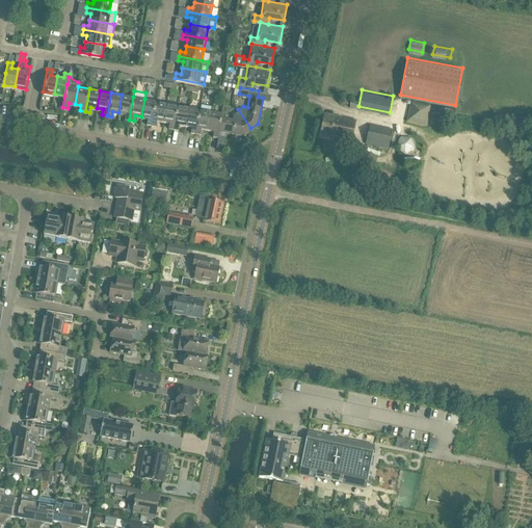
[(125,113),(124,119),(129,120),(133,97),(122,95),(118,112),(125,113)]
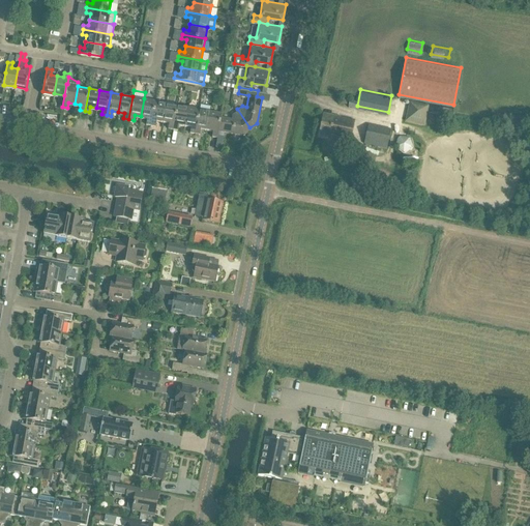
[(150,123),(155,100),(144,98),(141,116),(147,117),(146,122),(150,123)]
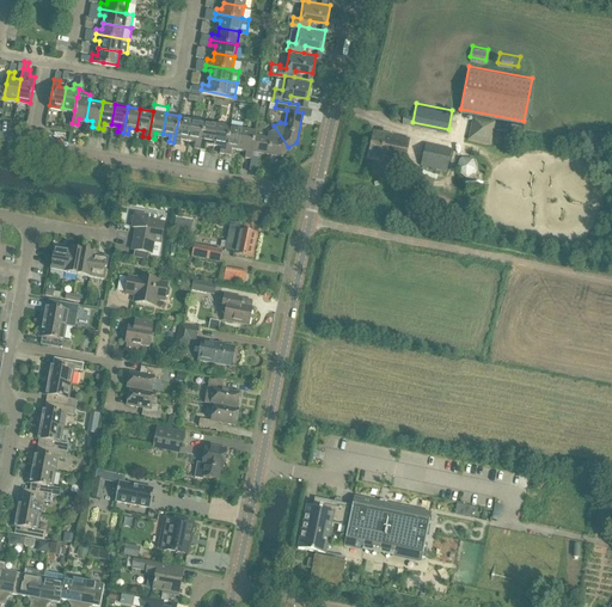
[(495,118),(472,115),(467,138),(491,141),(495,118)]
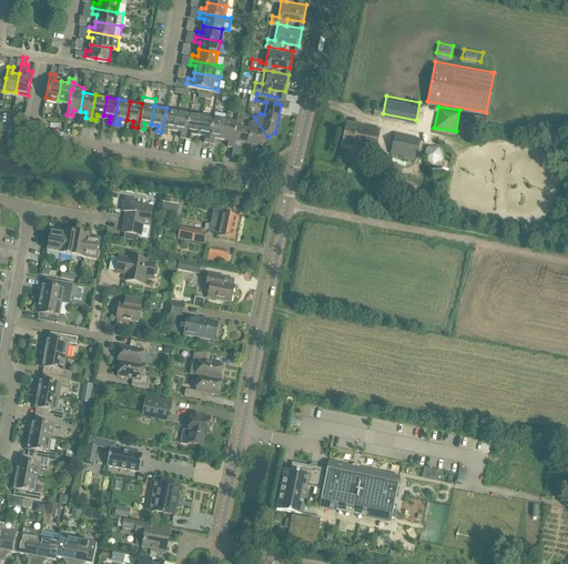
[(174,129),(178,110),(166,108),(161,132),(166,132),(168,128),(174,129)]
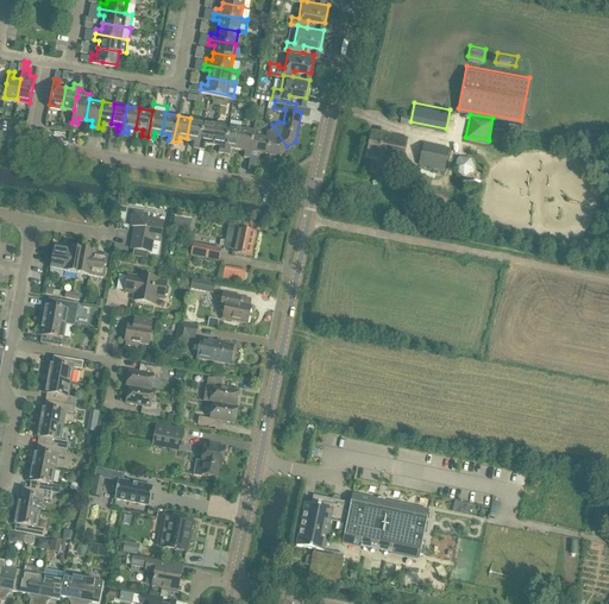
[(231,145),(237,148),(242,126),(243,119),(230,117),(228,124),(224,150),(230,151),(231,145)]
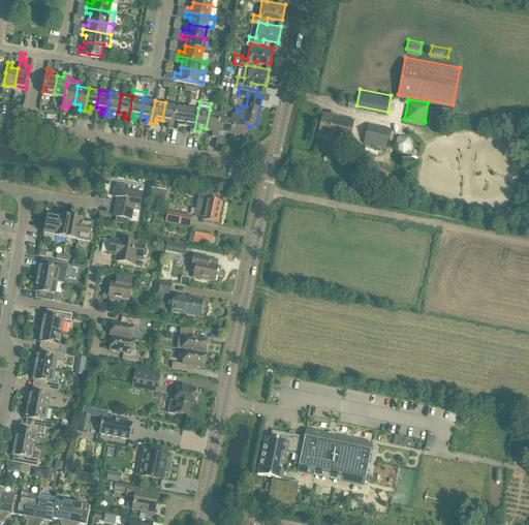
[(173,126),(177,103),(165,102),(162,120),(168,121),(167,126),(173,126)]
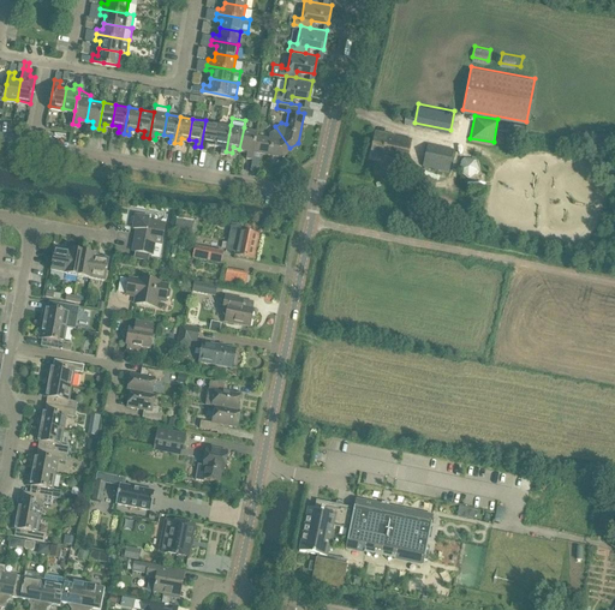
[(214,144),(218,123),(206,120),(201,147),(206,148),(207,143),(214,144)]
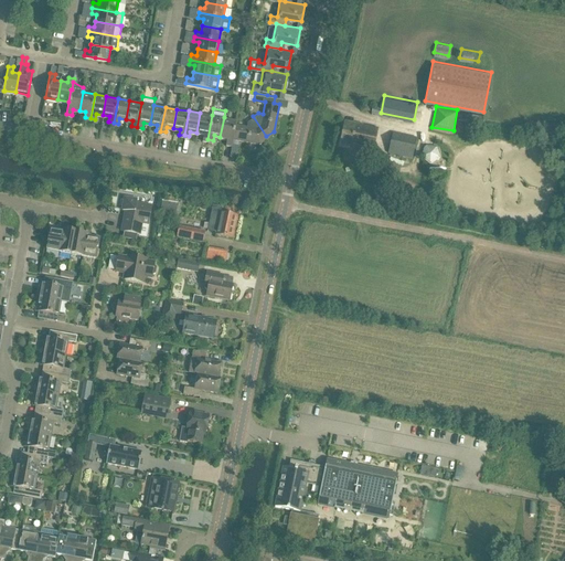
[(208,139),(212,115),(200,113),(196,133),(203,134),(202,138),(208,139)]
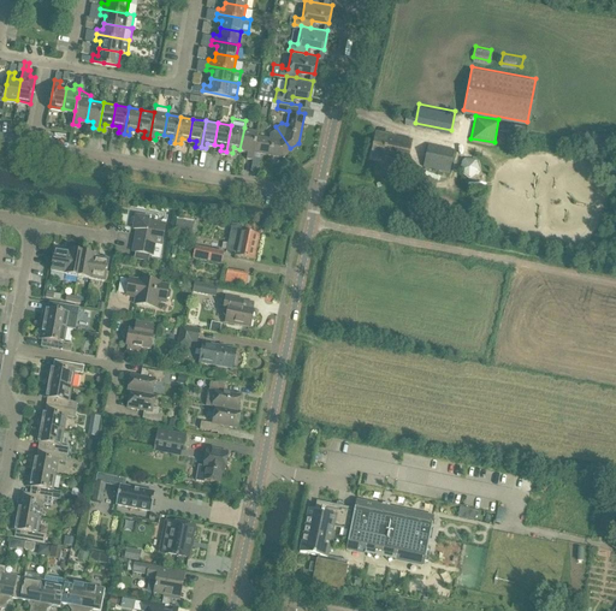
[(254,149),(283,154),(290,148),(276,126),(270,131),(268,136),(256,134),(254,149)]
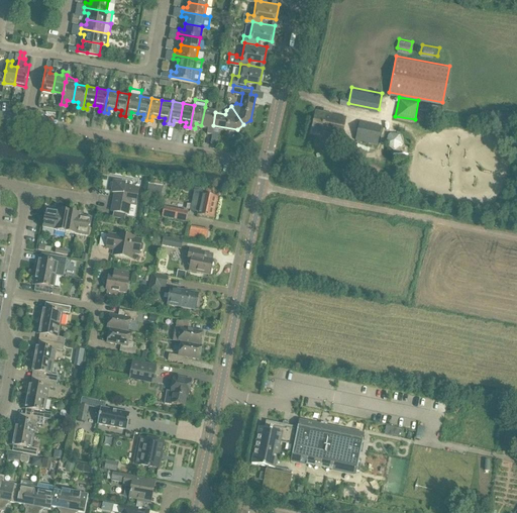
[(215,112),(216,109),(205,107),(201,125),(207,126),(206,130),(212,131),(213,125),(215,112)]
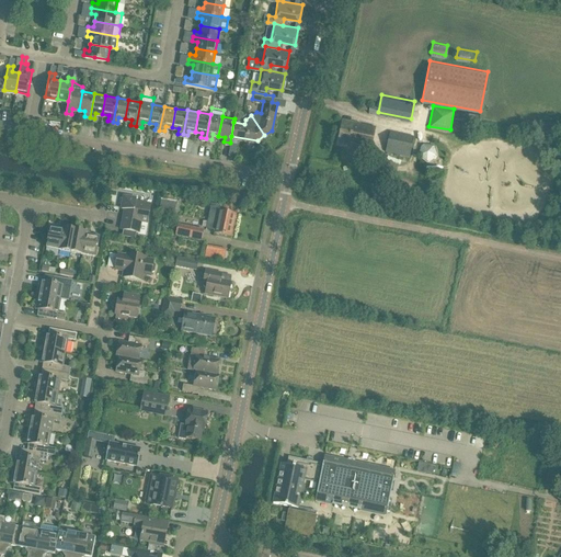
[(374,124),(341,117),(336,141),(369,149),(374,124)]
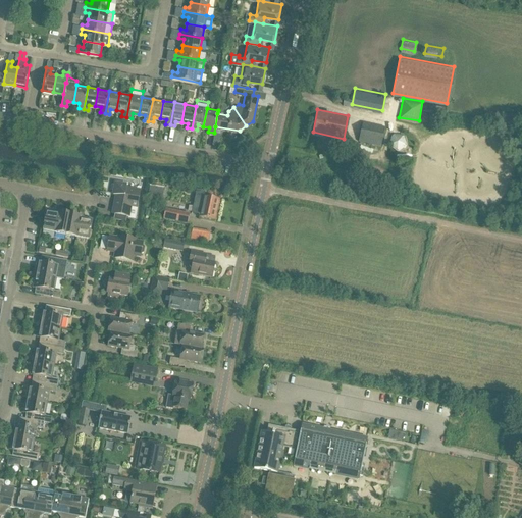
[(385,124),(363,119),(359,138),(381,144),(385,124)]
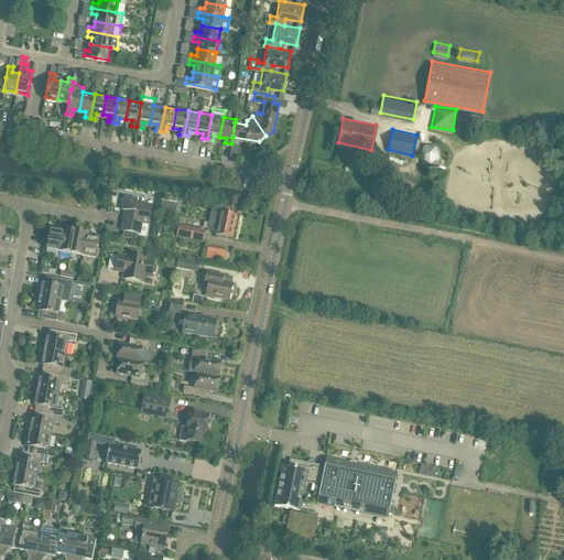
[(137,196),(125,194),(122,207),(126,207),(121,227),(139,230),(142,214),(149,216),(151,203),(136,201),(137,196)]
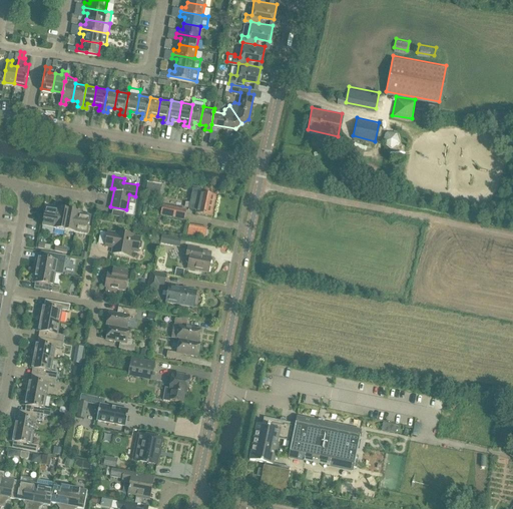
[(147,180),(145,190),(159,192),(160,182),(147,180)]
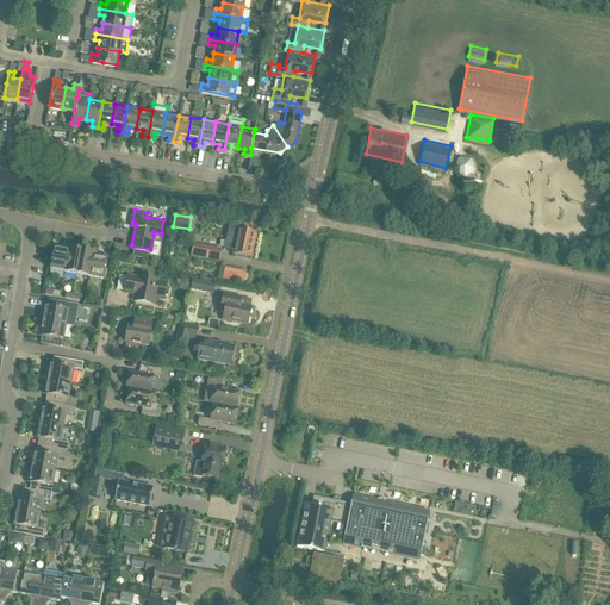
[(230,218),(224,245),(234,248),(232,250),(250,254),(256,230),(238,226),(240,220),(230,218)]
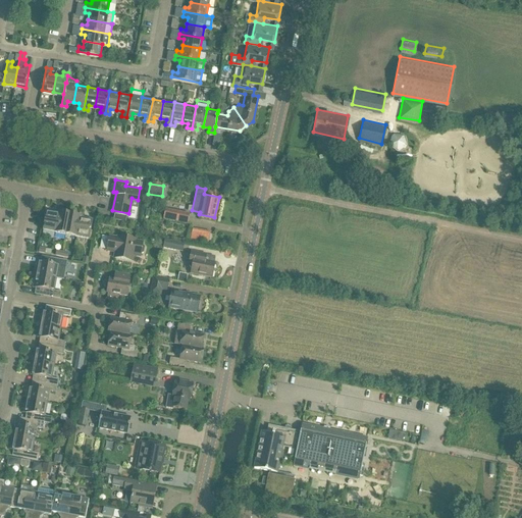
[(46,209),(43,227),(55,229),(58,209),(48,207),(47,210),(46,209)]
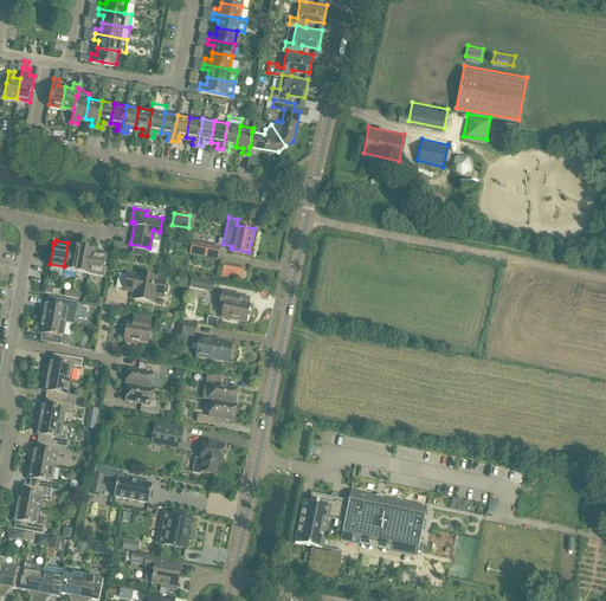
[(219,246),(192,240),(189,251),(217,257),(219,246)]
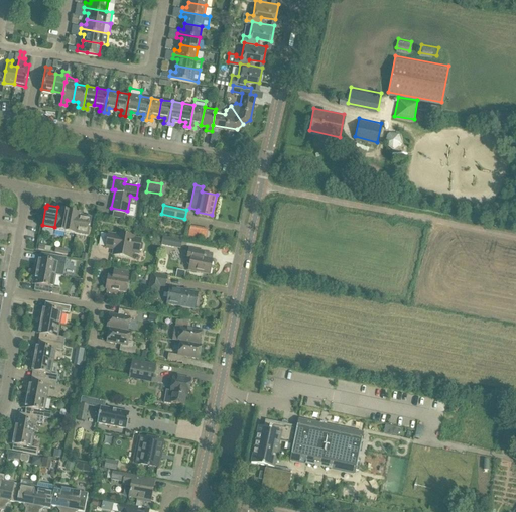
[(57,207),(54,227),(65,229),(69,209),(57,207)]
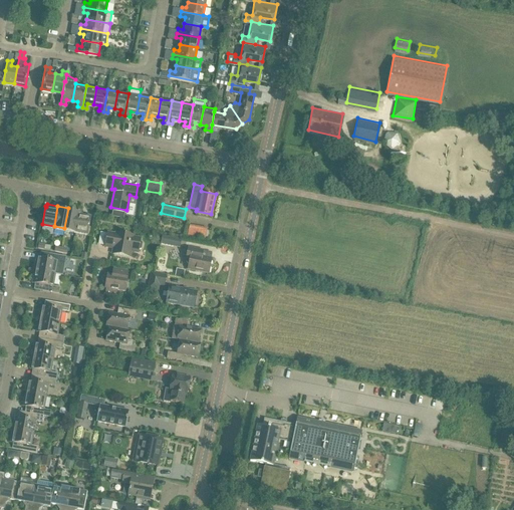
[(68,208),(64,228),(75,230),(79,210),(68,208)]
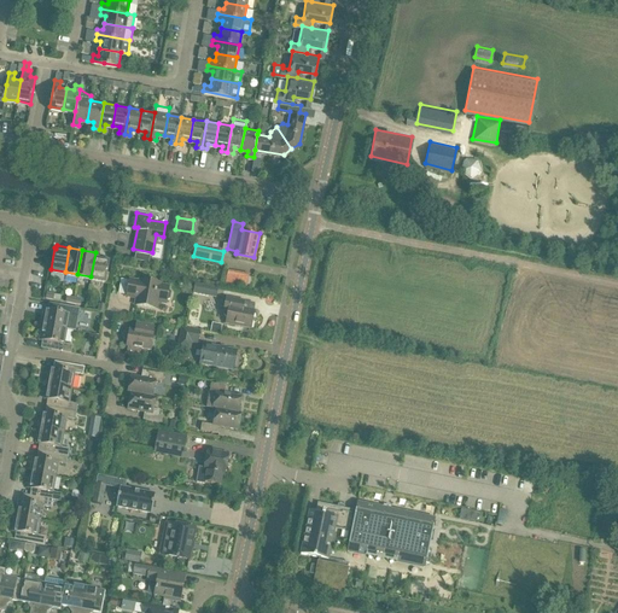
[(95,252),(91,276),(105,280),(109,258),(108,258),(108,255),(95,252)]
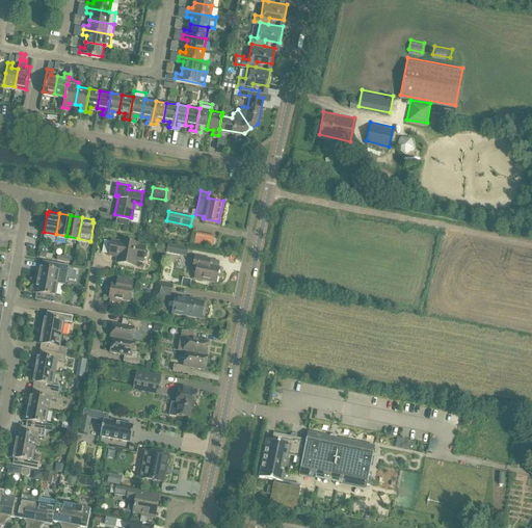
[(142,258),(143,255),(144,255),(145,255),(147,248),(145,247),(144,247),(144,244),(137,243),(138,241),(121,238),(121,240),(111,238),(109,252),(117,254),(116,260),(134,263),(135,257),(142,258)]
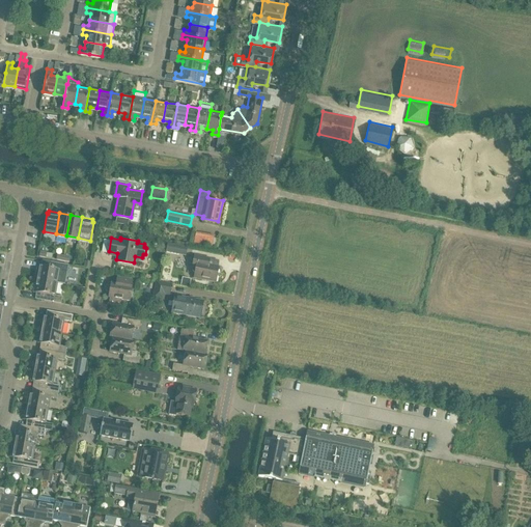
[(168,240),(166,248),(173,249),(175,242),(168,240)]
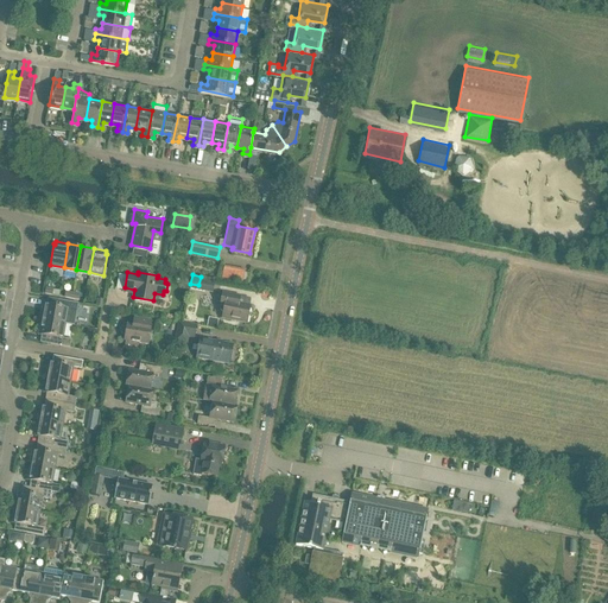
[(239,299),(240,293),(222,290),(221,299),(225,299),(222,315),(246,319),(249,303),(240,300),(239,299)]
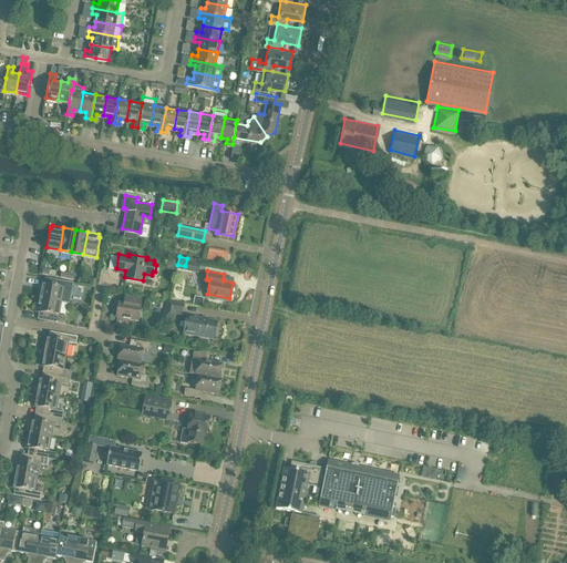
[(71,287),(73,279),(66,278),(54,276),(53,284),(43,282),(40,280),(38,295),(61,299),(68,300),(70,287),(71,287)]
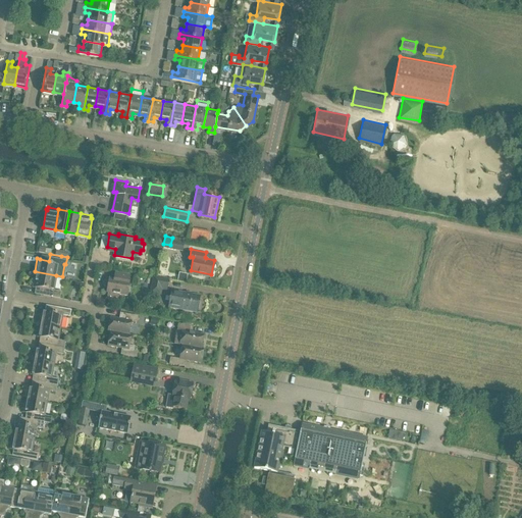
[(129,272),(117,270),(116,275),(114,276),(108,275),(106,290),(107,290),(107,295),(118,297),(119,292),(127,294),(129,279),(128,279),(129,272)]
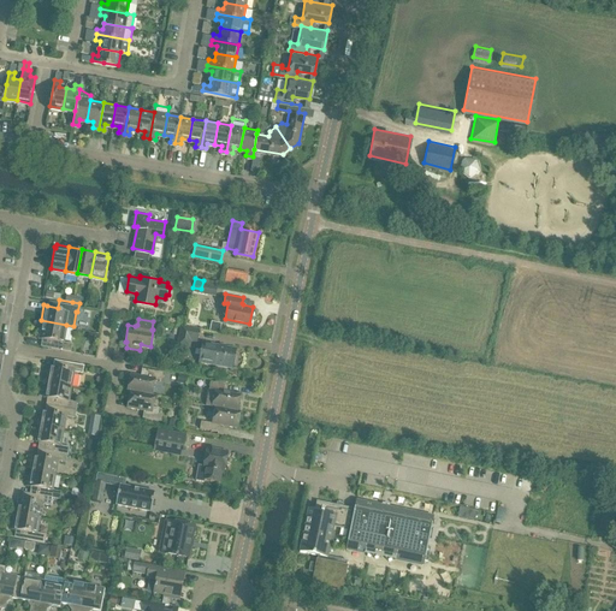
[(212,319),(209,327),(219,330),(221,320),(212,319)]
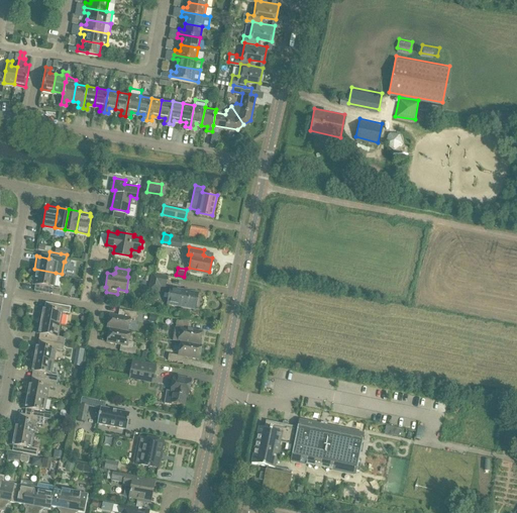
[(43,284),(42,290),(60,293),(61,286),(54,285),(56,273),(34,269),(32,282),(35,282),(43,284)]
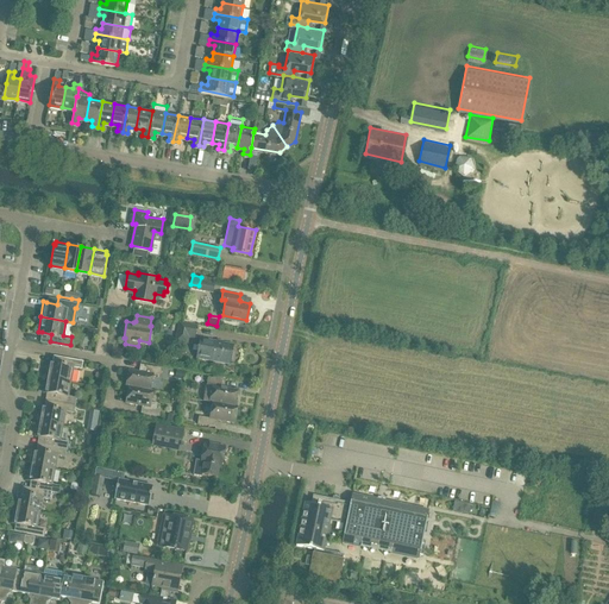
[(195,334),(198,323),(192,322),(180,320),(176,339),(187,340),(189,333),(195,334)]
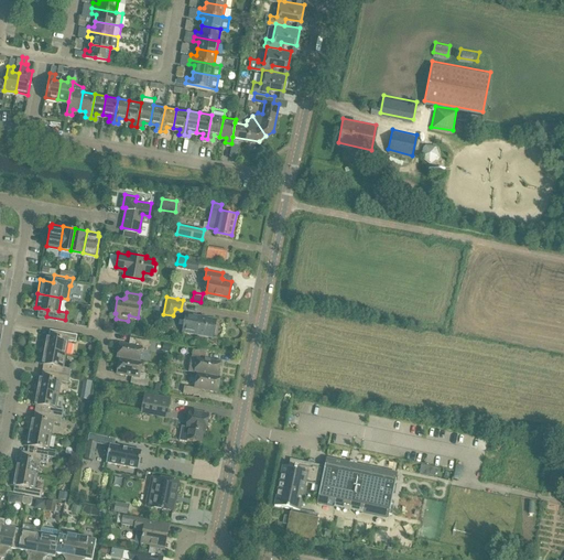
[(186,311),(183,330),(213,335),(216,316),(186,311)]
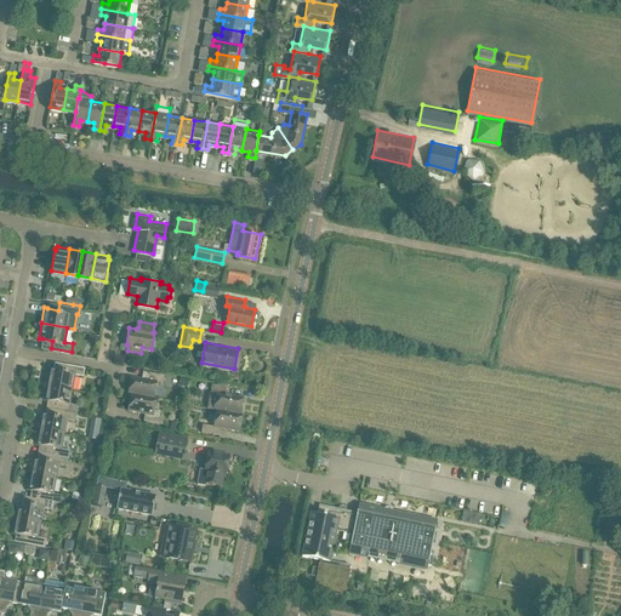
[(67,361),(66,369),(53,368),(50,366),(47,382),(73,387),(75,371),(84,374),(85,365),(67,361)]
